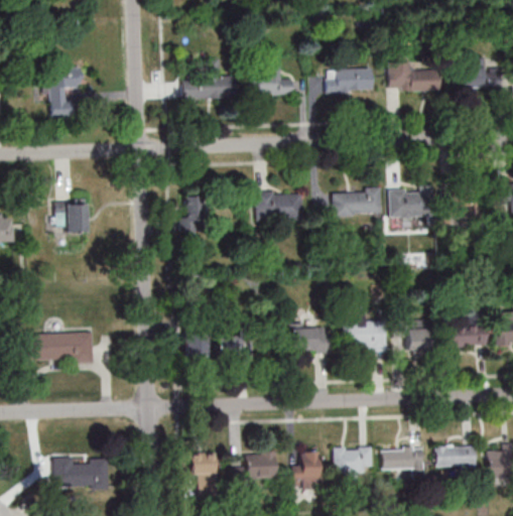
[(502,88),(502,69),(487,69),(487,57),(458,57),(458,88),(502,88)]
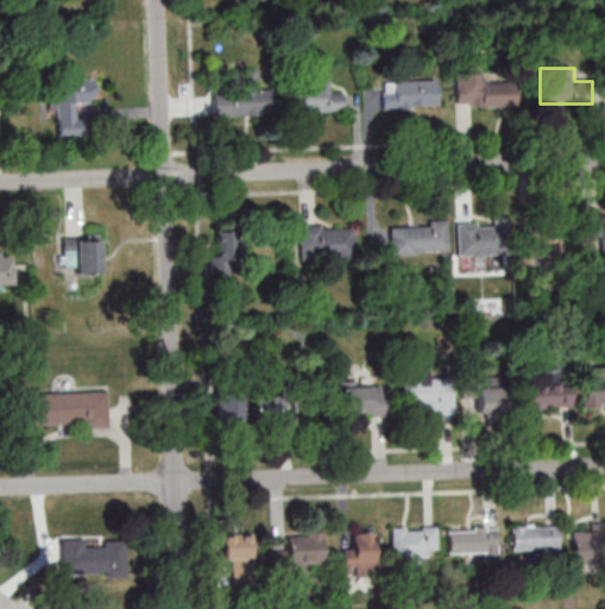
[(486,74),(459,74),(459,107),(518,106),(518,83),(486,83),(486,74)]
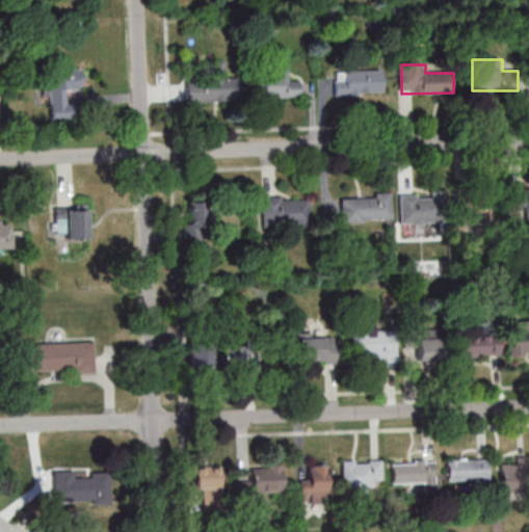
[(75,103),(69,103),(68,90),(79,89),(79,85),(82,84),(82,70),(53,71),(53,88),(44,89),(44,106),(52,106),(53,121),(75,120),(75,103)]
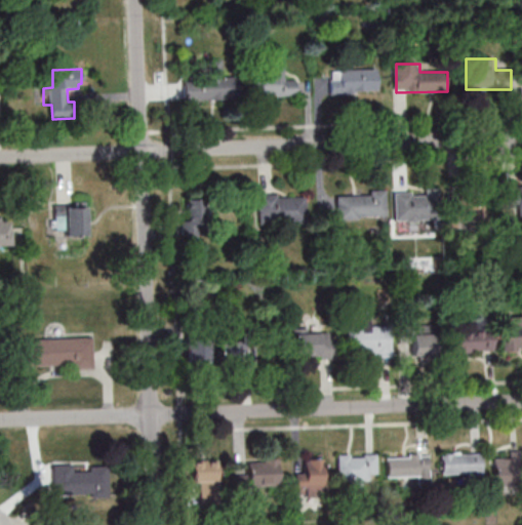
[(332,93),(380,92),(379,69),(340,70),(340,75),(332,76),(332,93)]
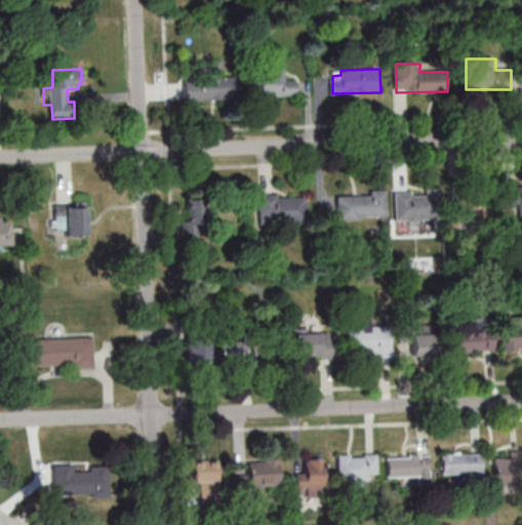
[(253,95),(305,95),(305,73),(253,73),(253,95)]
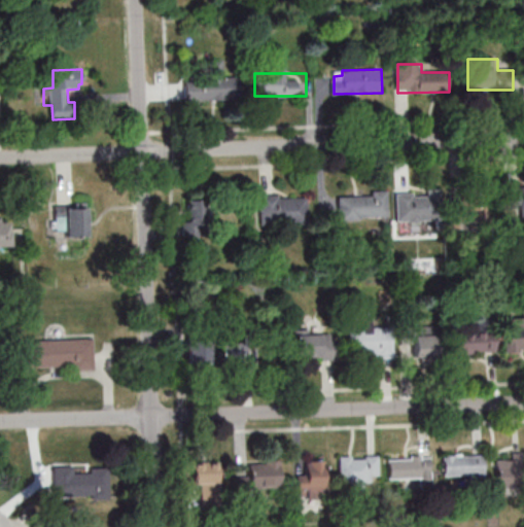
[(187,100),(241,100),(241,77),(187,77),(187,100)]
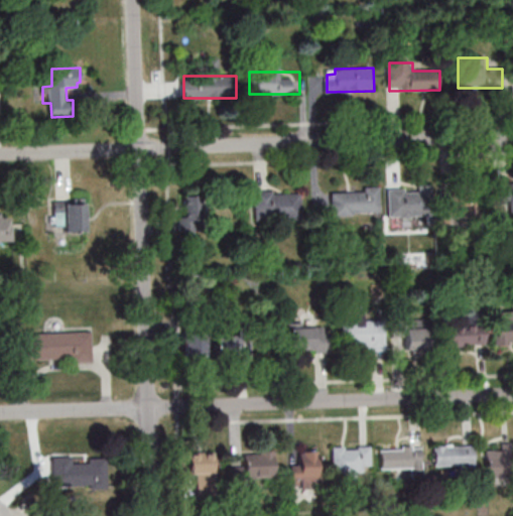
[(511,213),(512,213),(512,183),(498,183),(498,202),(512,202),(511,213)]
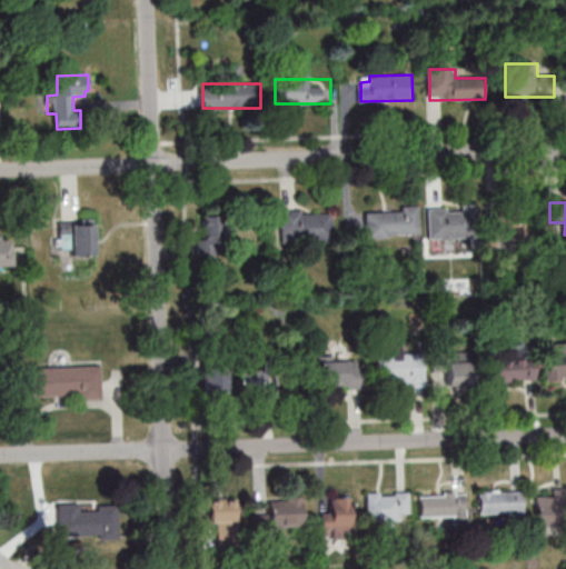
[(421,209),(367,209),(367,237),(421,237),(421,209)]
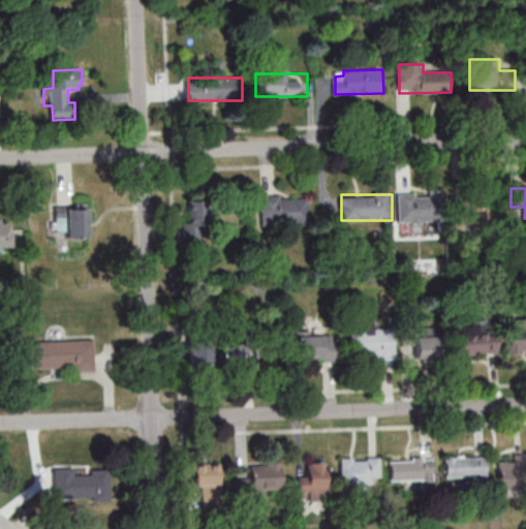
[(399,221),(439,222),(439,194),(399,194),(399,221)]
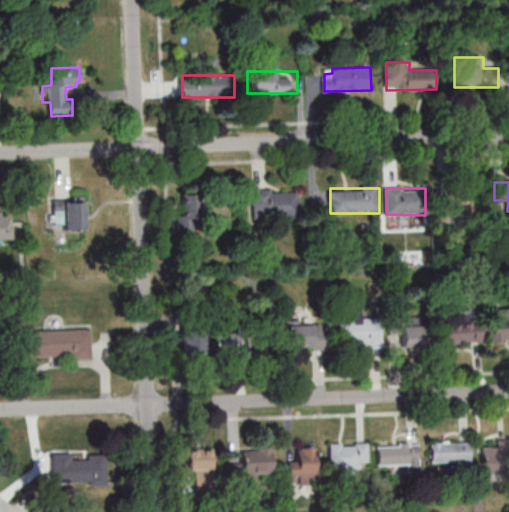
[(301,217),(301,190),(254,190),(254,217),(301,217)]
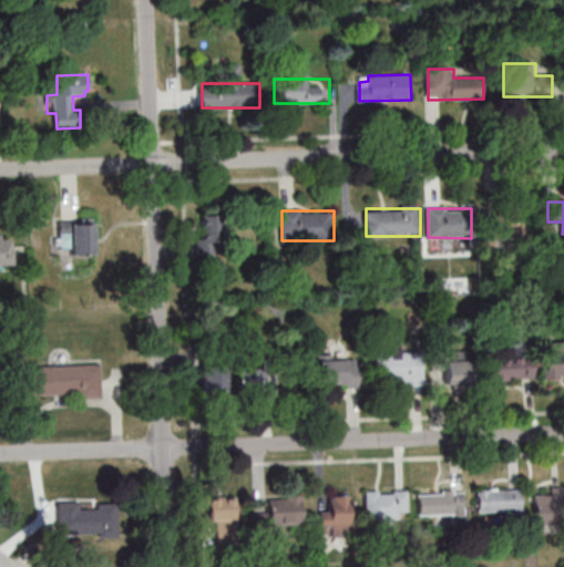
[(224,215),(203,215),(203,254),(224,254),(224,215)]
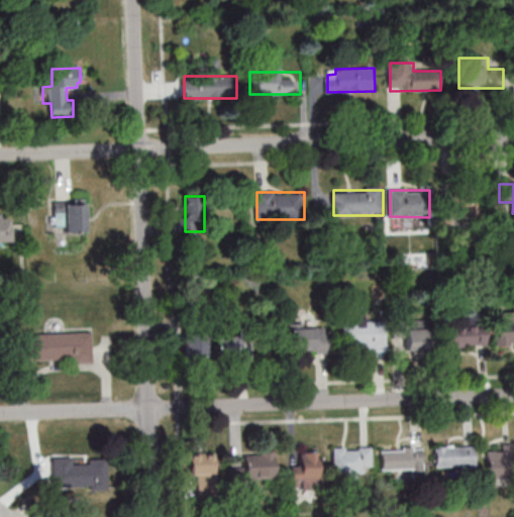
[(455,196),(455,211),(473,211),(473,196),(455,196)]
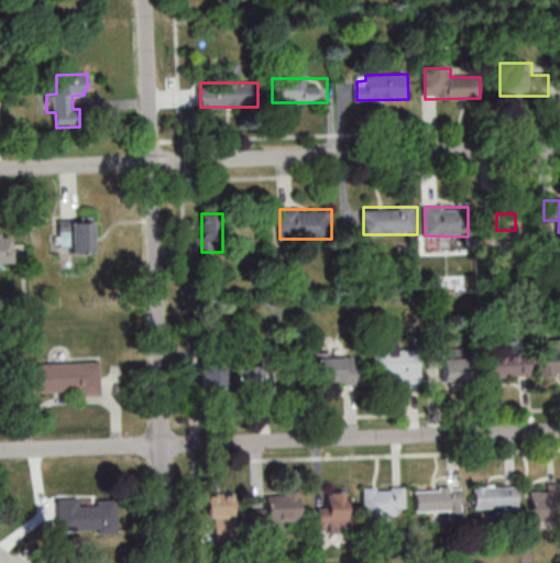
[(96,249),(96,221),(67,221),(67,249),(96,249)]
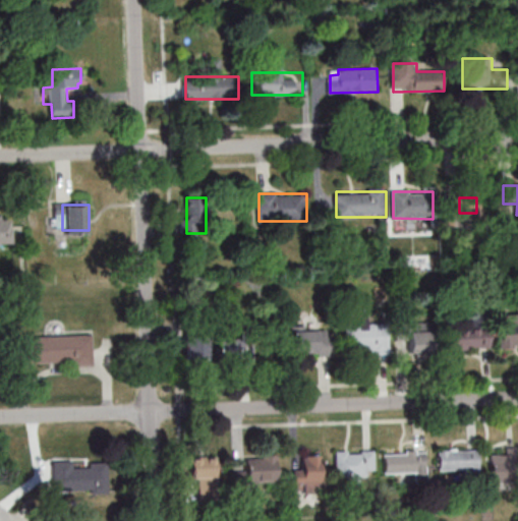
[(504,346),(517,346),(517,315),(504,315),(504,346)]
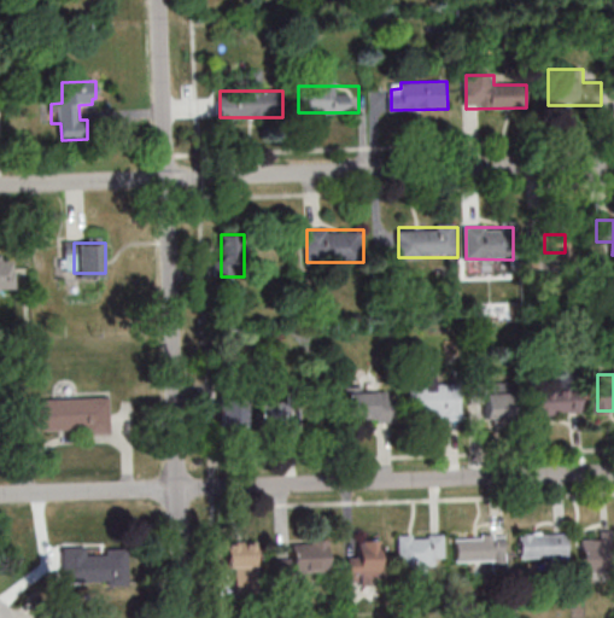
[(486,406),(486,420),(515,420),(515,384),(472,384),(472,406),(486,406)]
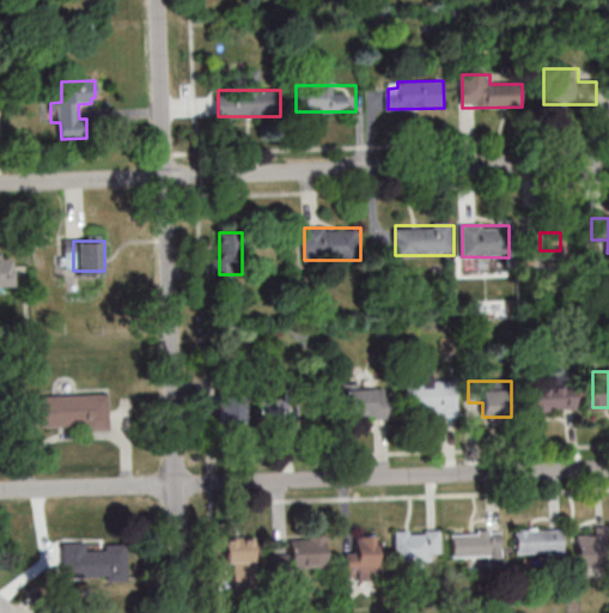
[(458,382),(406,382),(406,417),(458,417),(458,382)]
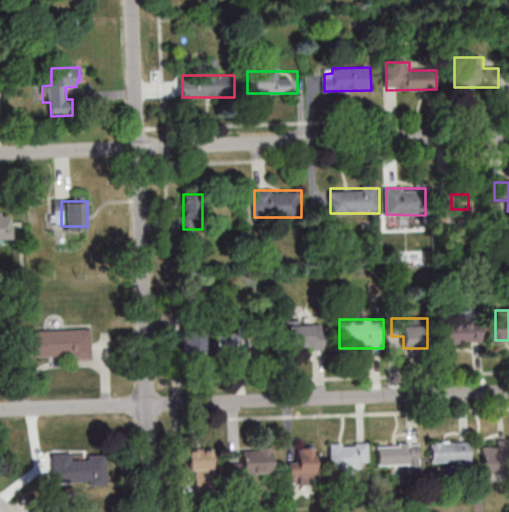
[(445,344),(484,344),(484,321),(445,321),(445,344)]
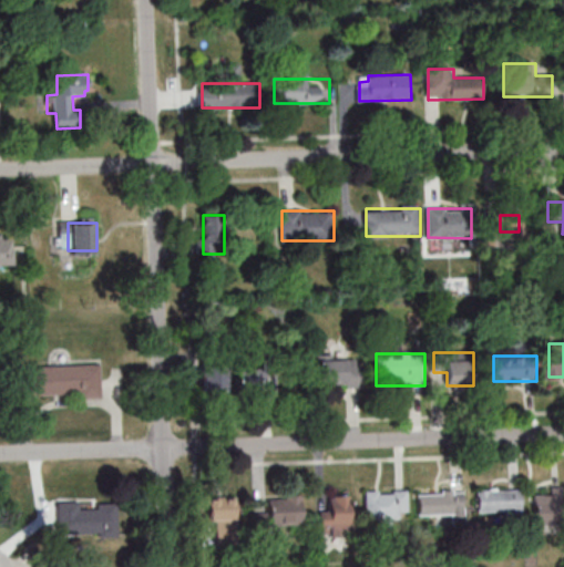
[(318,385),(363,385),(363,357),(318,357),(318,385)]
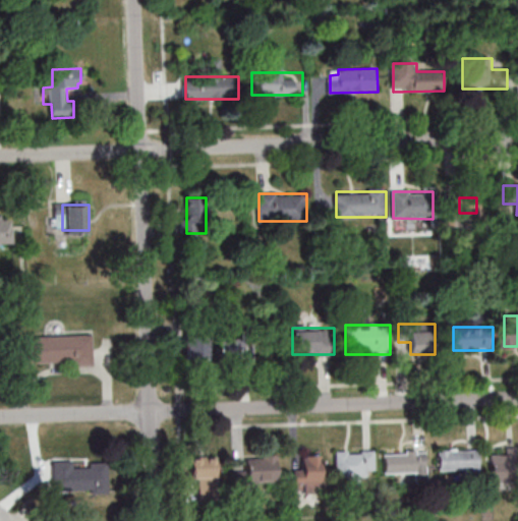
[(29,336),(29,365),(96,365),(96,336),(29,336)]
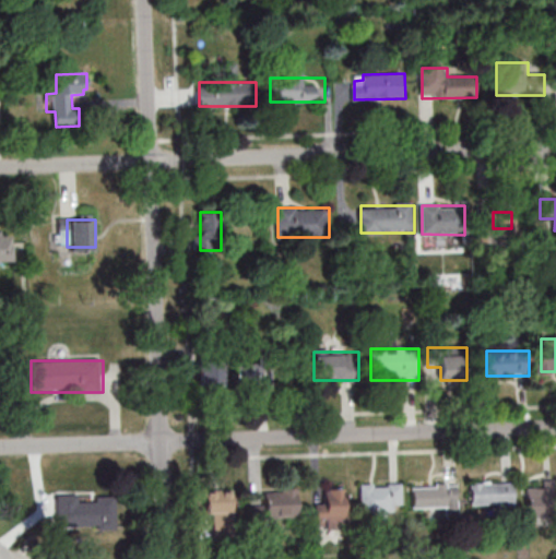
[(226,387),(226,361),(201,361),(201,387),(226,387)]
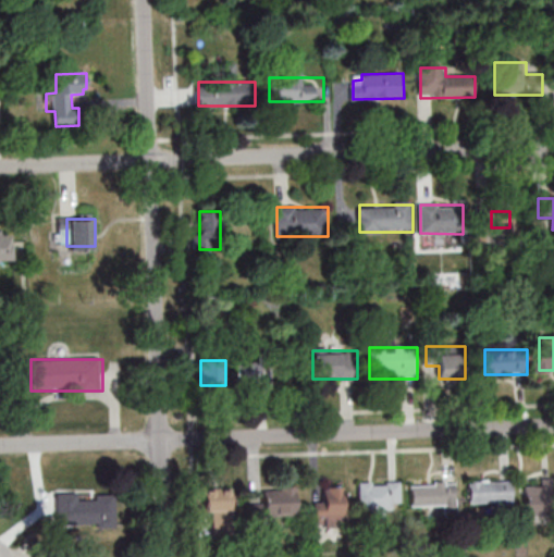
[(259,362),(234,362),(234,384),(259,384),(259,362)]
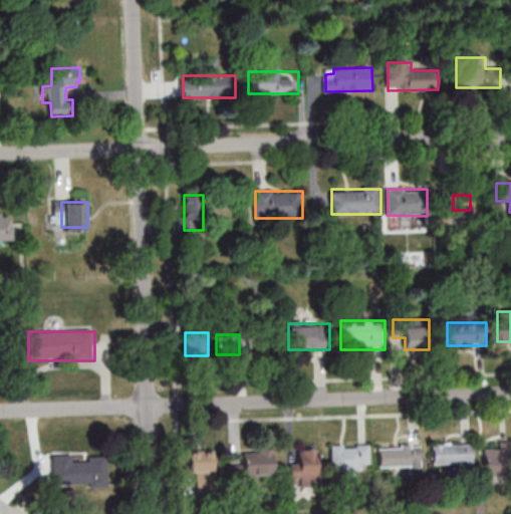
[(474,443),(434,443),(434,465),(474,465),(474,443)]
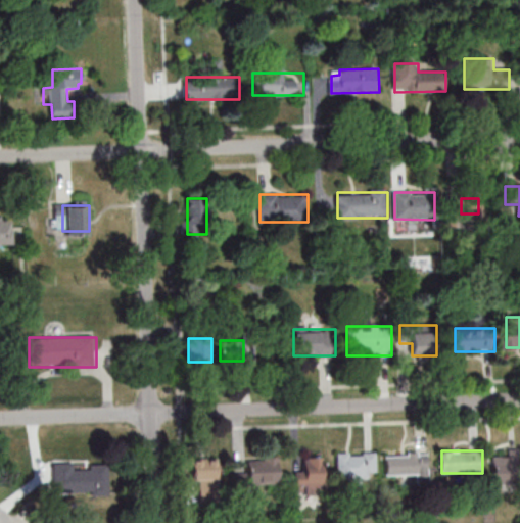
[(378,452),(338,452),(338,480),(369,480),(369,471),(378,471),(378,452)]
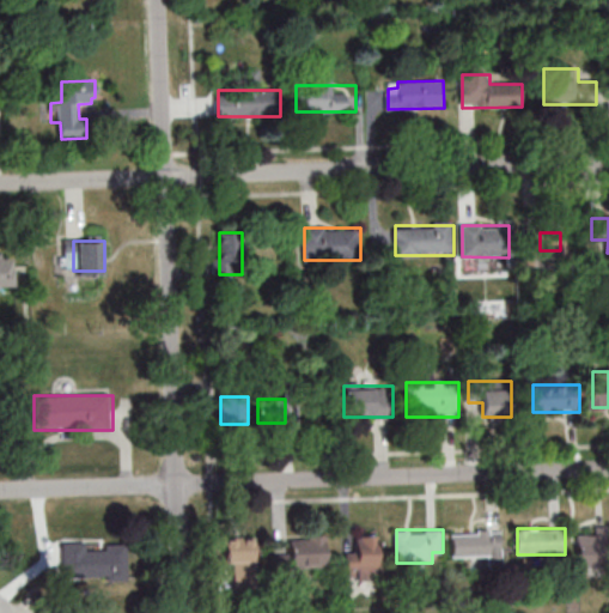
[(579,568),(608,568),(608,529),(579,529),(579,568)]
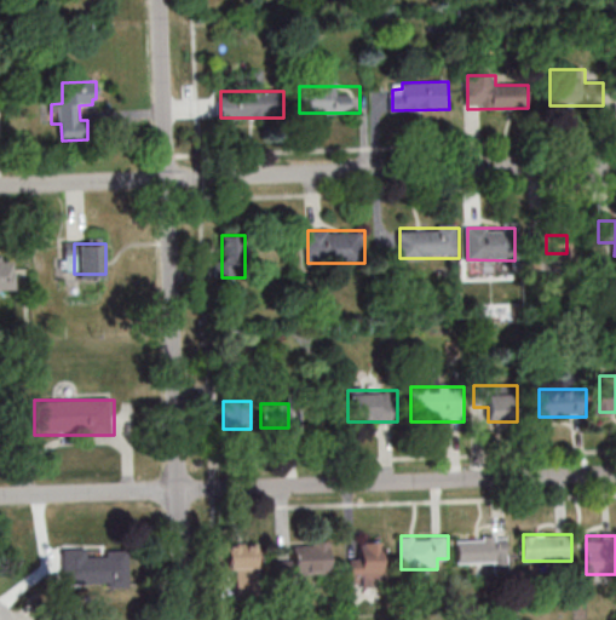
[(459,538),(460,568),(510,567),(510,537),(459,538)]
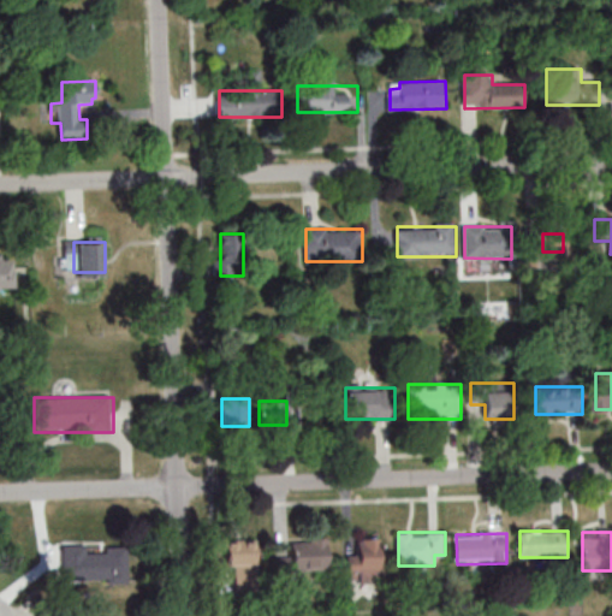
[(349,581),(382,581),(382,539),(360,539),(360,554),(349,554),(349,581)]
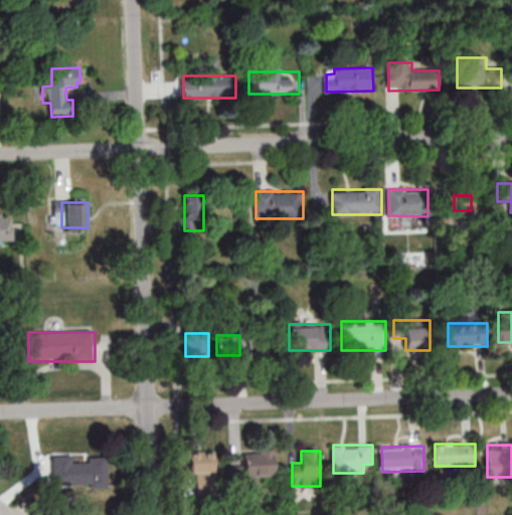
[(232,484),(256,483),(256,477),(277,477),(276,452),(244,452),(244,466),(232,466),(232,484)]
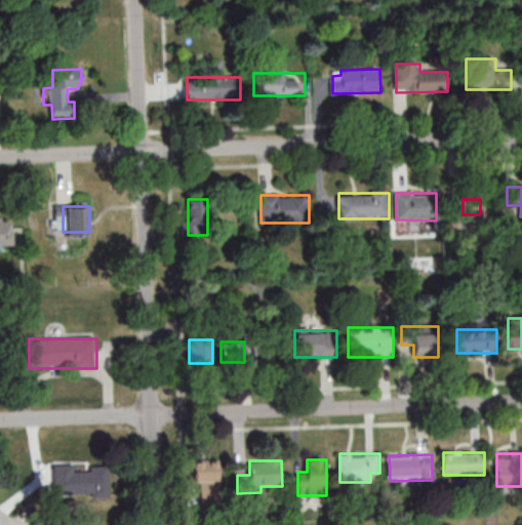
[(195,461),(195,483),(205,483),(205,490),(223,490),(223,461),(195,461)]
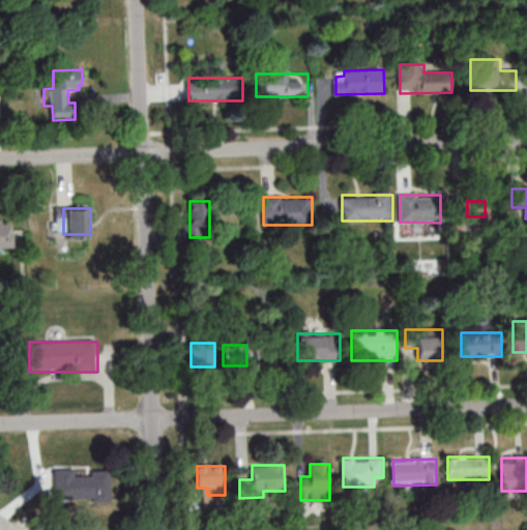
[(77,469),(55,469),(56,501),(113,501),(113,470),(91,470),(91,475),(77,475),(77,469)]
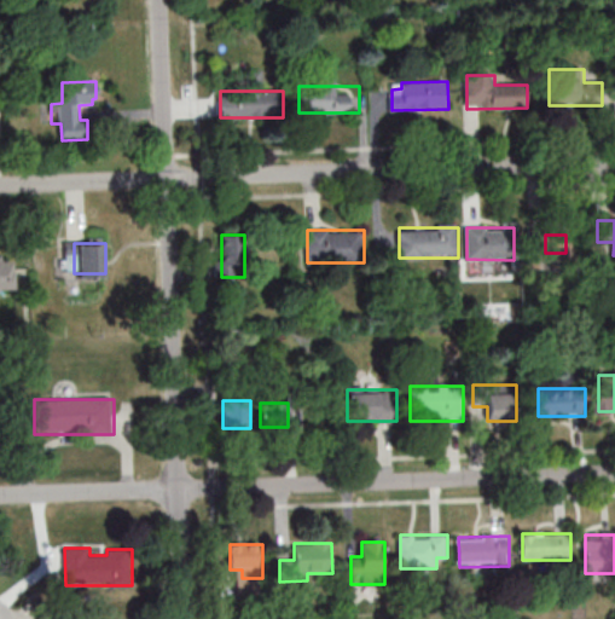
[(0,618),(28,618),(28,600),(0,599),(0,618)]
